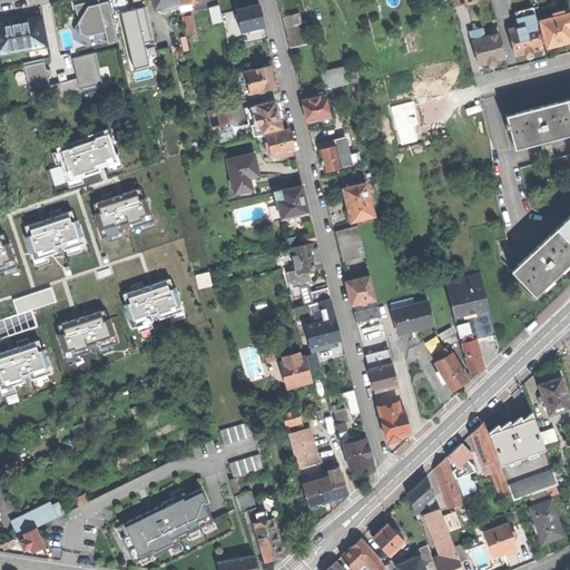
[(115,40),(106,0),(97,2),(96,0),(87,0),(71,5),(78,30),(85,33),(102,29),(106,42),(115,40)]
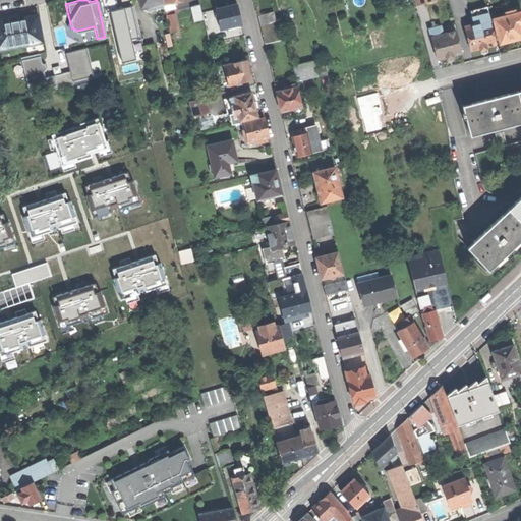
[(140,0),(143,9),(154,7),(155,11),(160,9),(160,5),(165,4),(164,0),(140,0)]
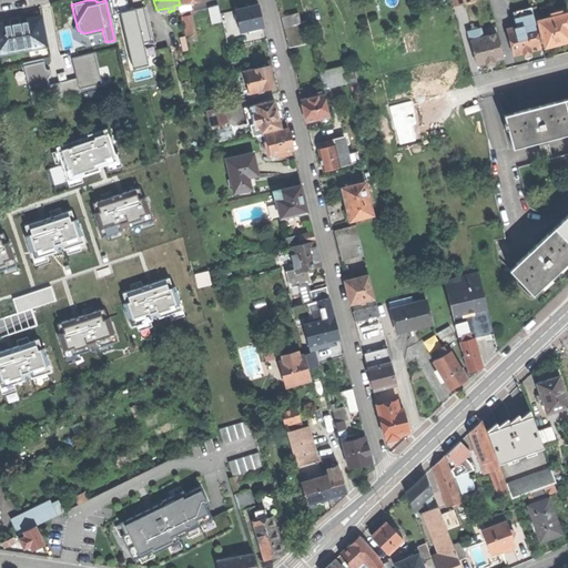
[(210,6),(214,22),(223,20),(220,3),(210,6)]
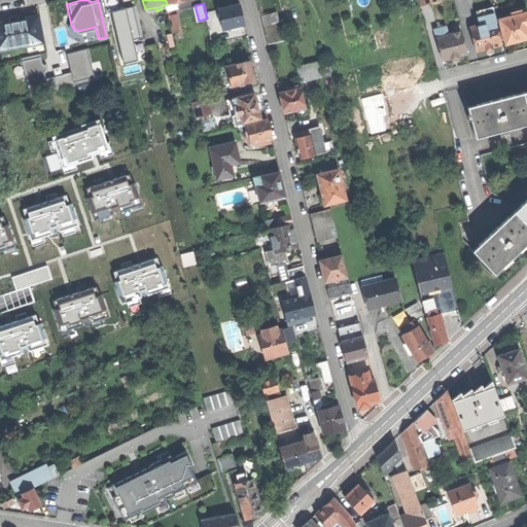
[(220,7),(224,28),(246,24),(244,13),(242,3),(220,7)]
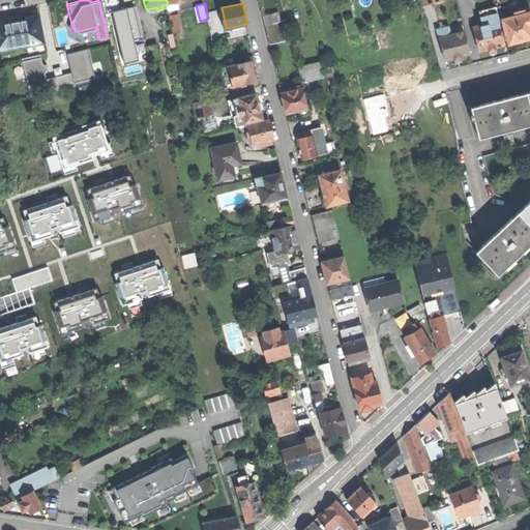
[(134,8),(112,13),(125,64),(139,61),(134,39),(141,37),(134,8)]
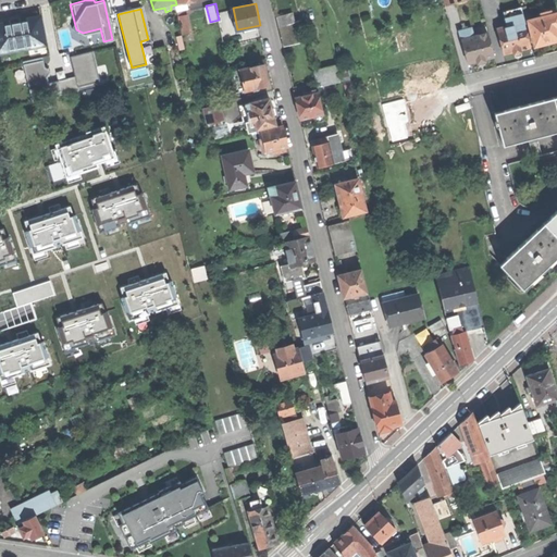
[(556,12),(528,21),(534,47),(546,44),(556,40),(556,31),(556,28),(556,27),(556,12)]
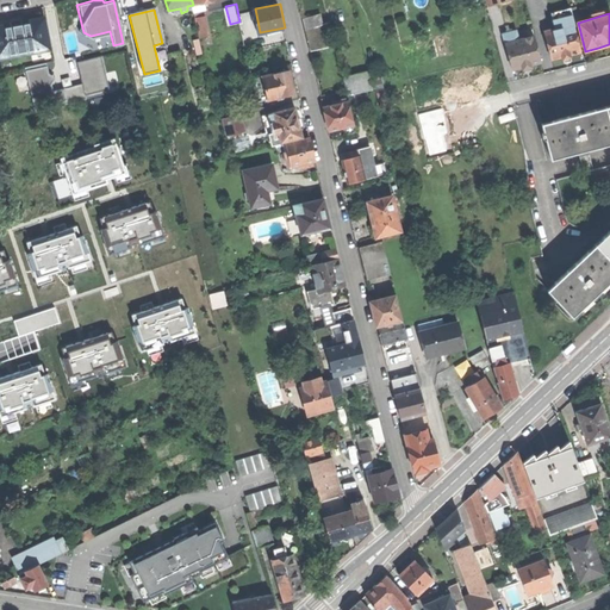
[(304,20),(309,41),(325,37),(329,48),(337,45),(331,23),(324,24),(323,16),(304,20)]
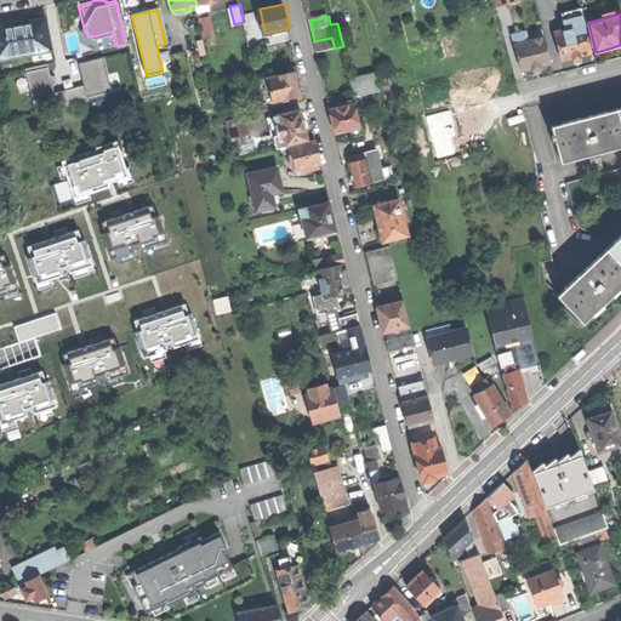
[(201,18),(208,40),(215,38),(210,17),(201,18)]
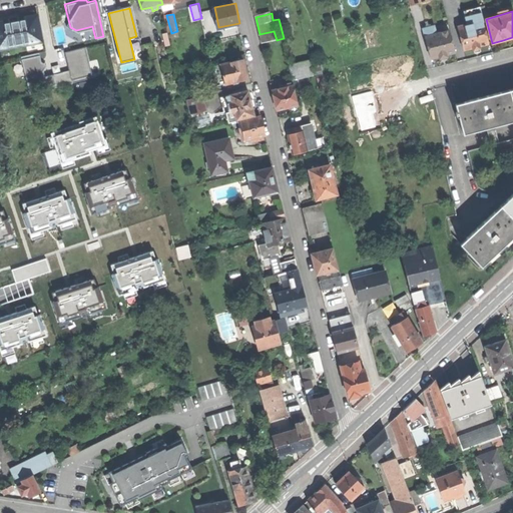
[(0,22),(0,48),(43,40),(38,16),(15,20),(0,22)]
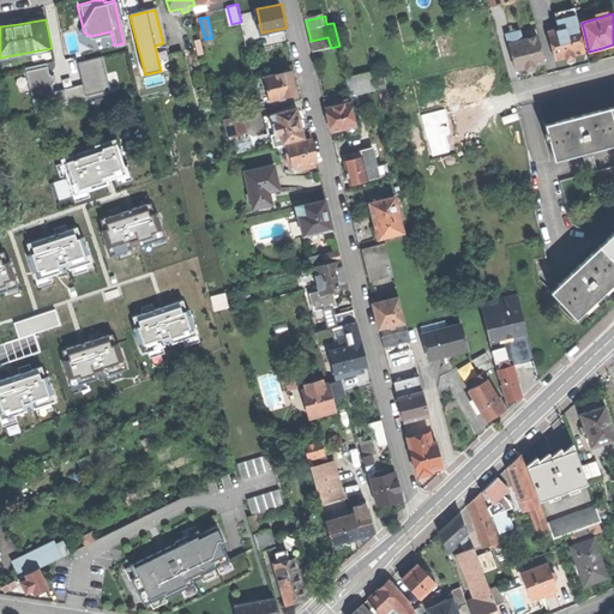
[(251,19),(241,22),(248,48),(257,47),(251,19)]
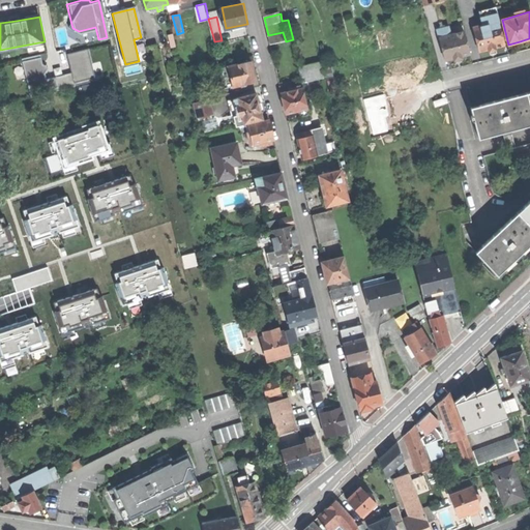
[(473,29),(479,52),(488,50),(489,52),(492,51),(495,50),(495,48),(503,45),(498,23),(483,26),(476,28),(473,29)]
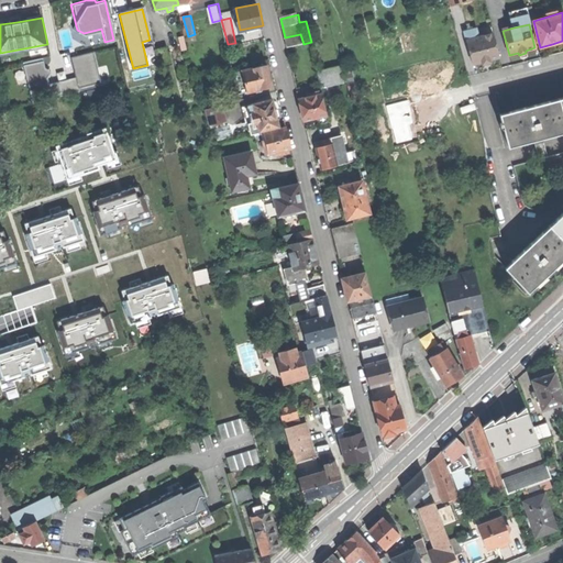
[(464,32),(466,41),(478,37),(476,29),(464,32)]
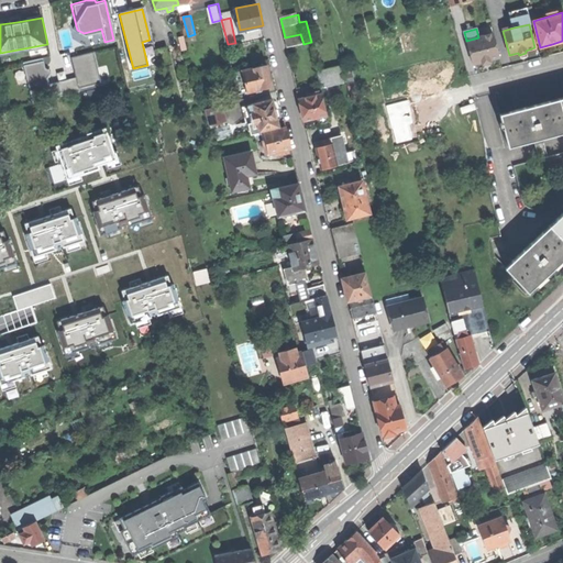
[(466,41),(473,64),(483,62),(483,64),(486,63),(489,62),(489,59),(498,57),(493,33),(478,37),(466,41)]
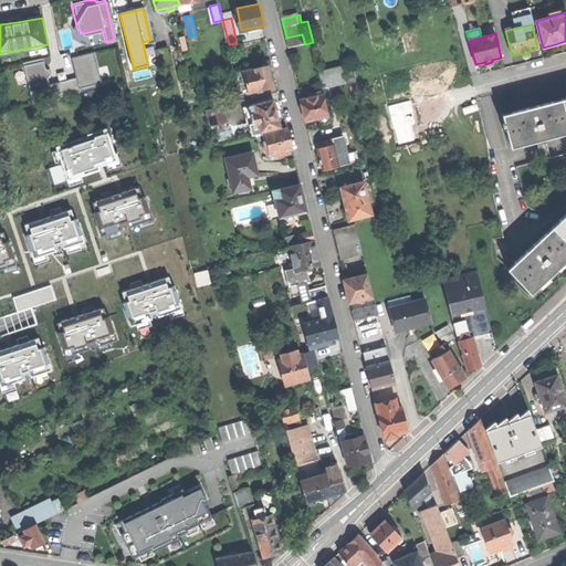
[(286,38),(289,48),(305,44),(302,34),(286,38)]
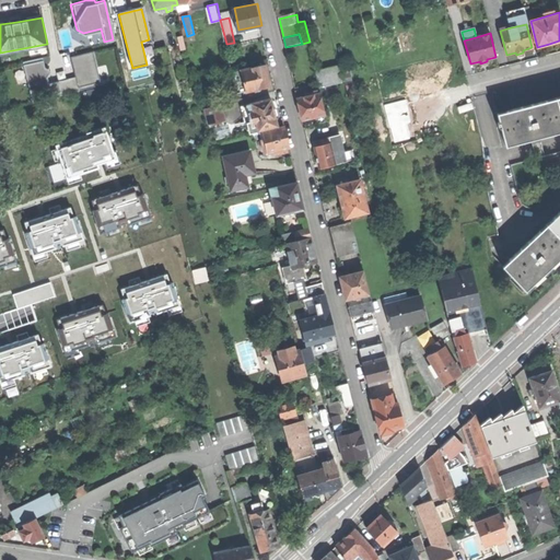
[(156,49),(160,65),(171,61),(167,47),(156,49)]
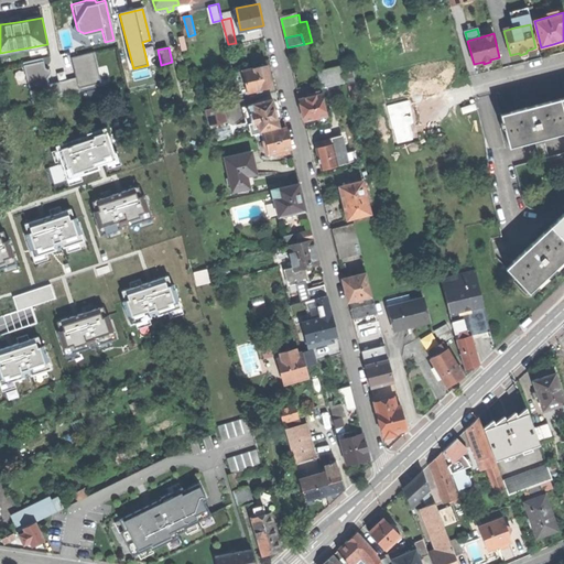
[(95,52),(72,57),(79,89),(102,84),(95,52)]
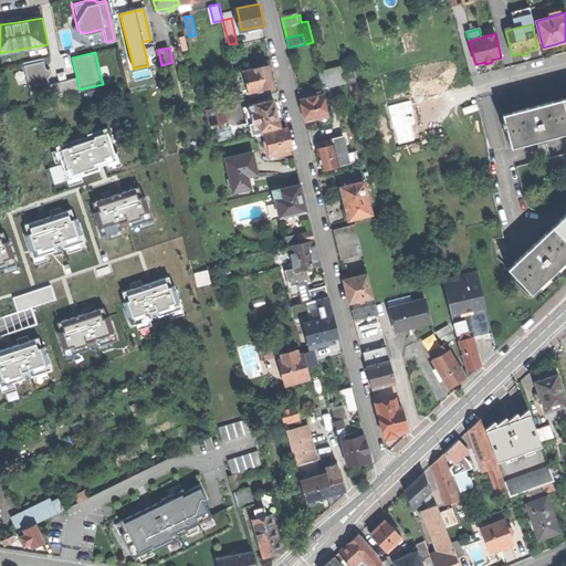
[(42,60),(22,64),(32,103),(80,90),(75,76),(48,84),(45,77),(50,71),(43,67),(42,60)]
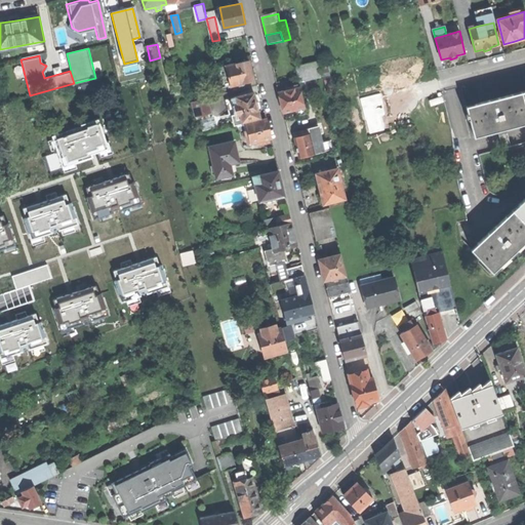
[(228,65),(232,85),(254,80),(251,69),(249,59),(228,65)]
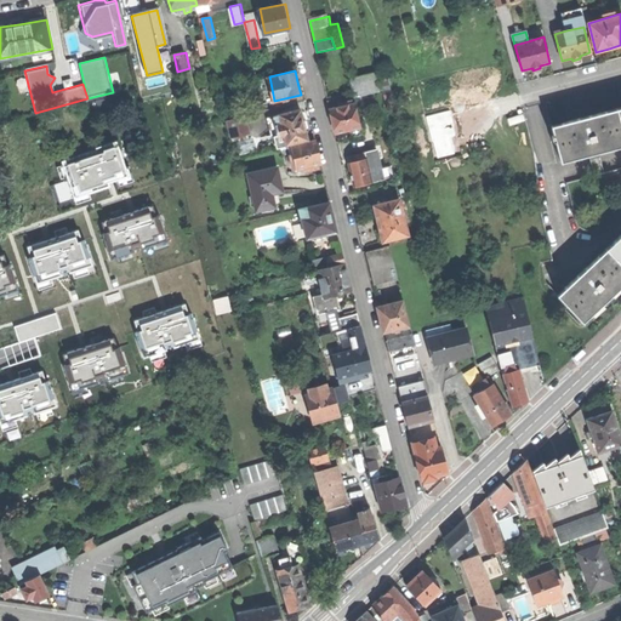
[(370,93),(369,89),(379,86),(375,72),(351,77),(355,97),(370,93)]
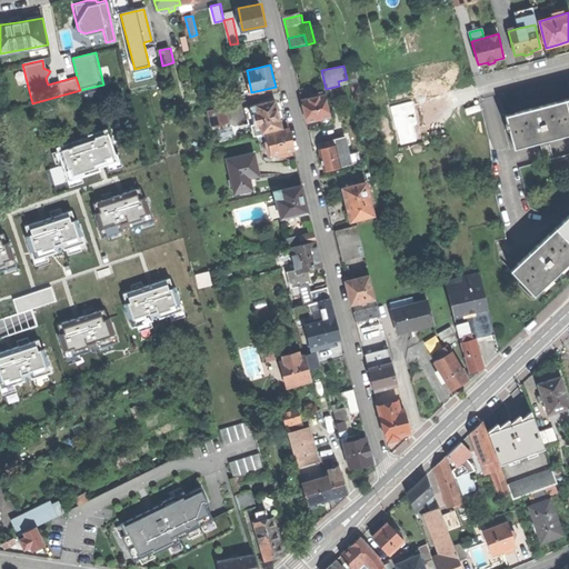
[(243,95),(251,92),(247,70),(238,72),(243,95)]
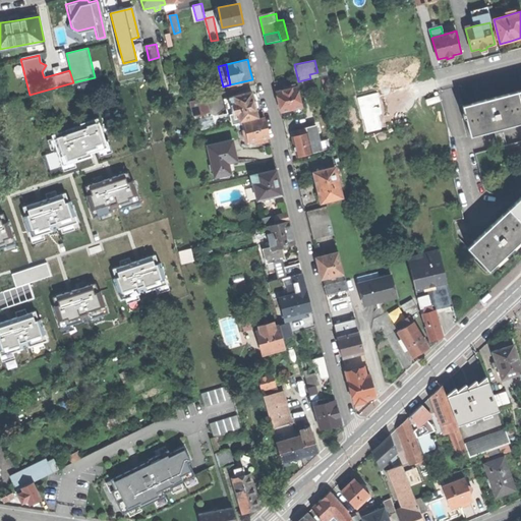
[(280,103),(282,112),(303,107),(298,88),(295,88),(285,91),(278,93),(280,103)]
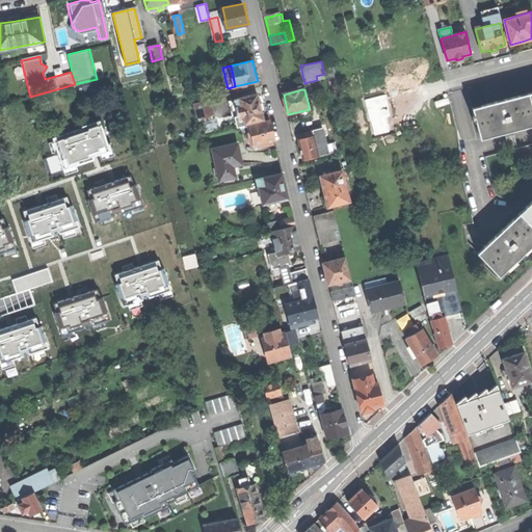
[(236,99),(242,126),(247,125),(247,123),(265,118),(263,110),(264,108),(264,105),(263,102),(260,102),(258,94),(236,99)]
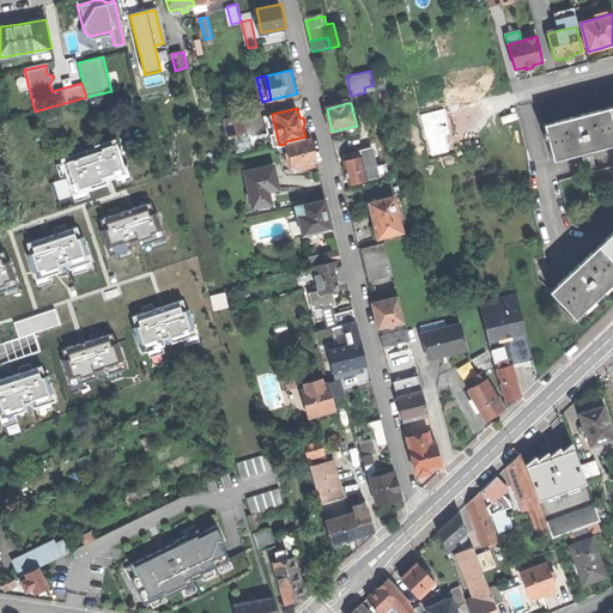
[(577,116),(544,125),(546,134),(544,135),(545,140),(548,140),(553,162),(612,145),(612,123),(610,108),(577,116)]
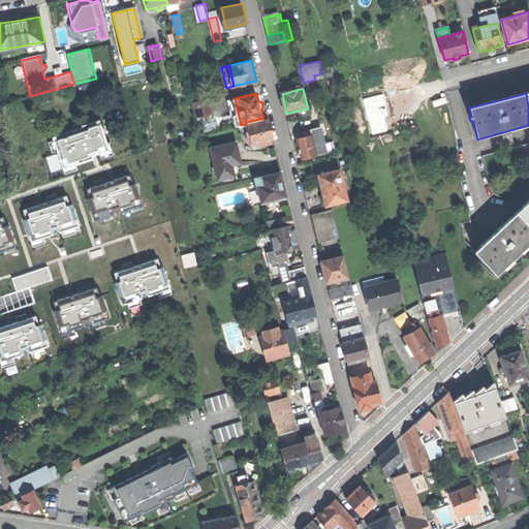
[(195,102),(197,111),(212,106),(210,98),(195,102)]
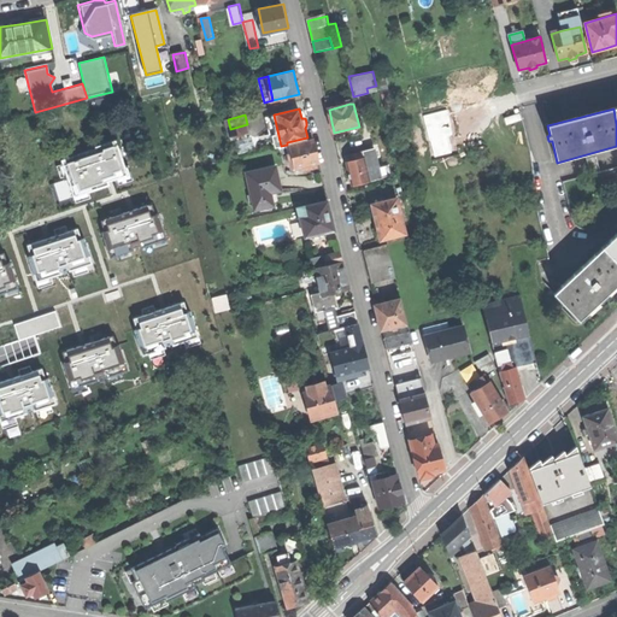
[(297,168),(319,162),(317,151),(313,139),(291,145),(293,154),(295,164),(297,168)]
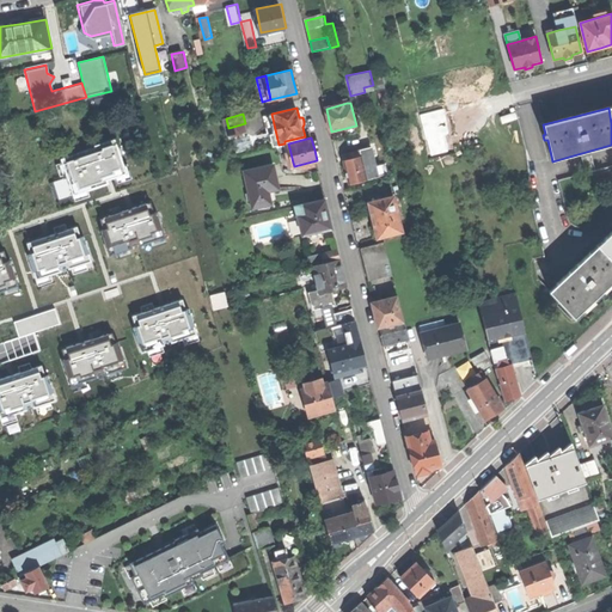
[(128,182),(116,140),(60,158),(74,199),(128,182)]
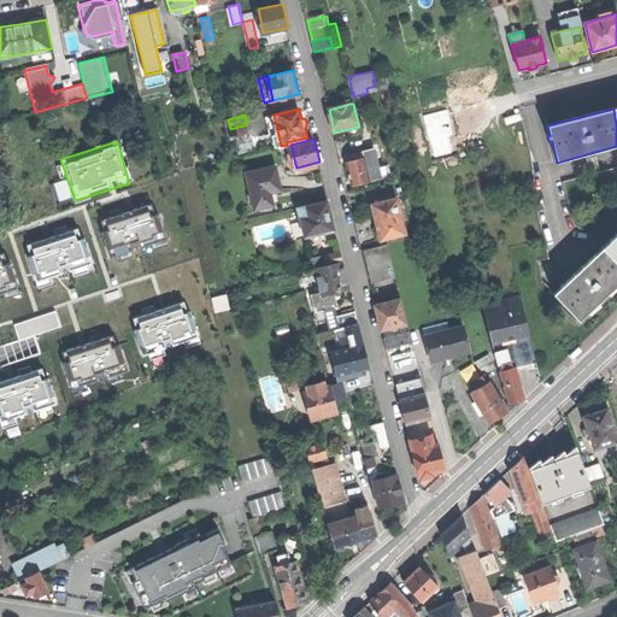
[(350,154),(351,160),(366,157),(372,181),(385,177),(376,148),(350,154)]
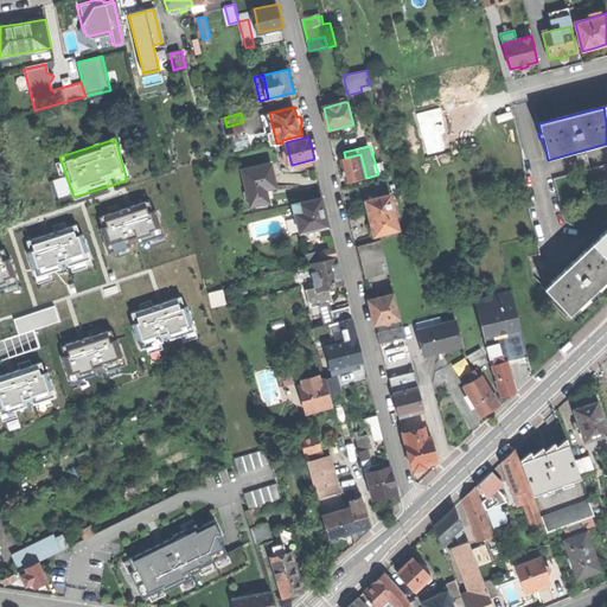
[(345,171),(349,183),(366,178),(360,154),(345,158),(343,159),(345,171)]
